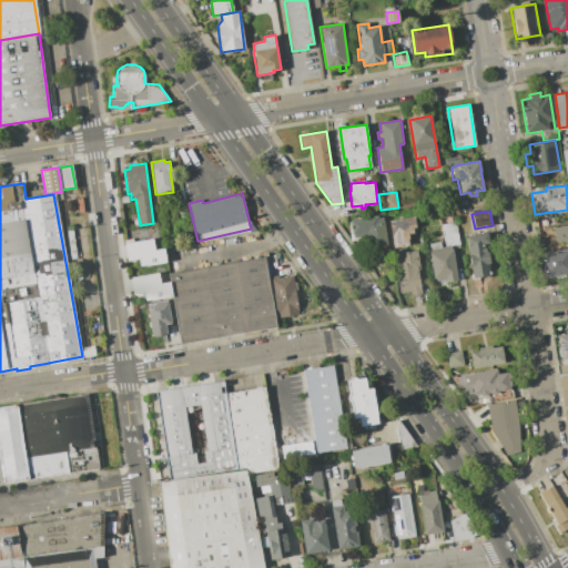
[(350,220),(383,214),(388,244),(372,246),(371,237),(351,241),(350,234),(352,234),(350,220)]
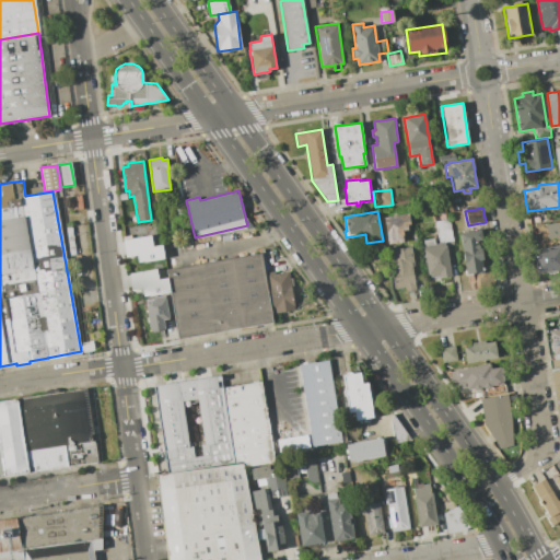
[(422,247),(423,247),(422,241),(433,238),(435,245),(439,244),(434,222),(450,219),(454,244),(446,245),(452,276),(439,278),(439,275),(428,277),(422,247)]
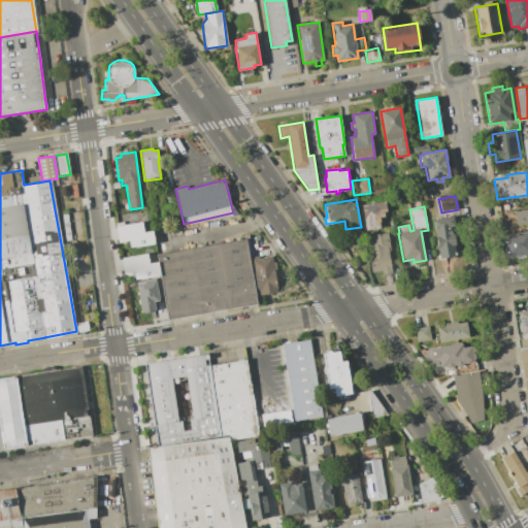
[(514,210),(527,208),(527,223),(516,225),(514,210)]
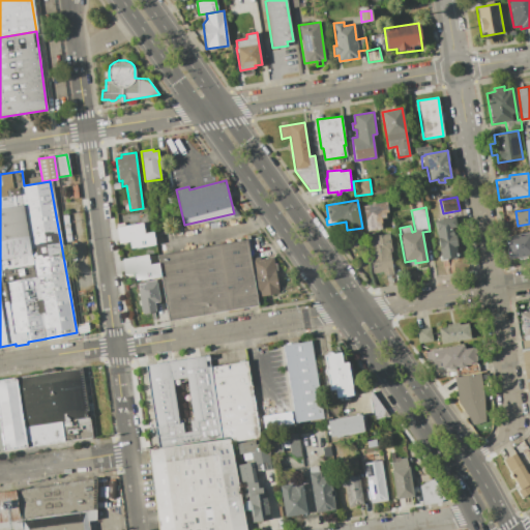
[(383,213),(392,212),(394,226),(385,228),(383,213)]
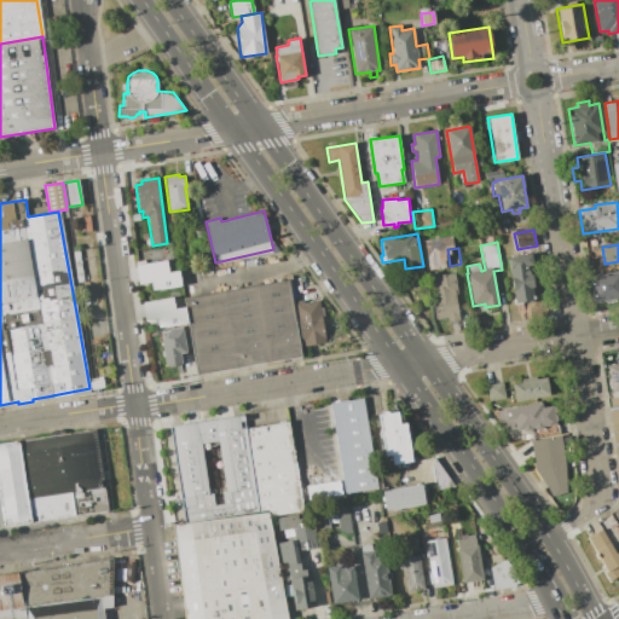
[(507,258),(532,253),(533,265),(531,266),(537,300),(515,304),(507,258)]
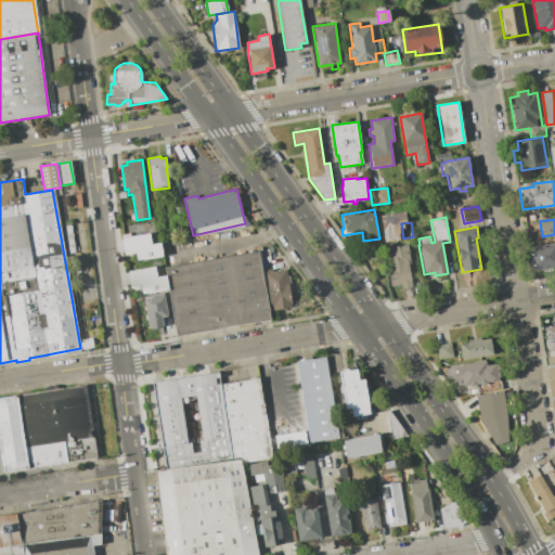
[(124,255),(134,253),(136,260),(162,257),(159,243),(150,244),(149,233),(121,237),(124,255)]
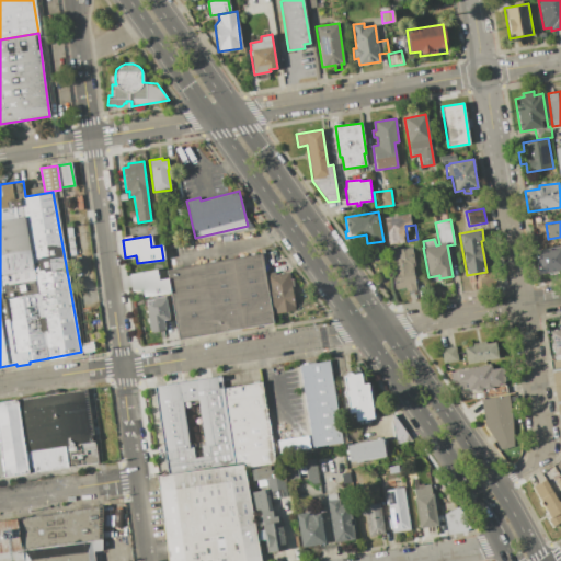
[(535,250),(560,245),(560,270),(538,274),(535,250)]
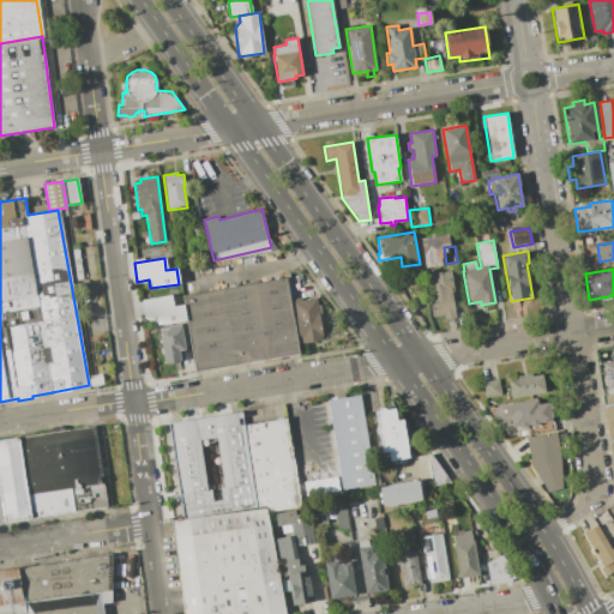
[(423,275),(453,270),(457,290),(451,292),(455,318),(444,319),(443,314),(431,317),(423,275)]
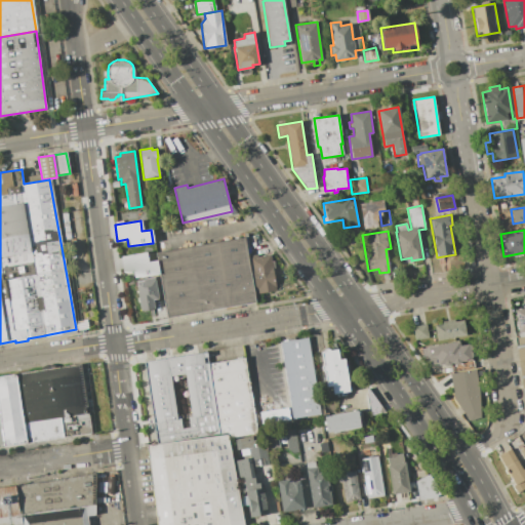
[(156,252),(243,237),(254,303),(167,318),(156,252)]
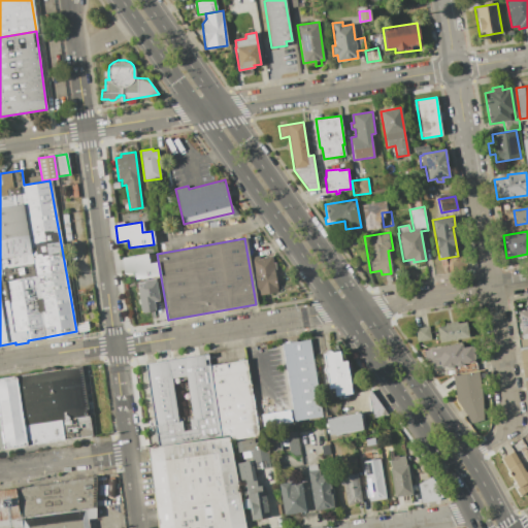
[(277,292),(260,295),(259,292),(257,292),(252,260),(254,260),(253,257),(259,256),(259,259),(271,257),(272,263),(275,262),(276,269),(273,269),(277,292)]
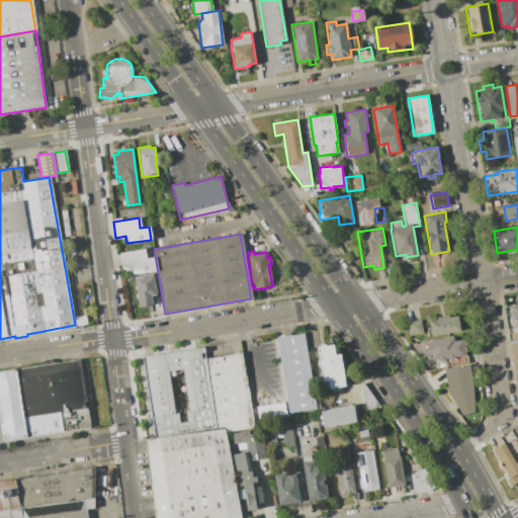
[(135,277),(142,276),(142,275),(153,273),(156,296),(151,297),(152,307),(139,309),(135,277)]
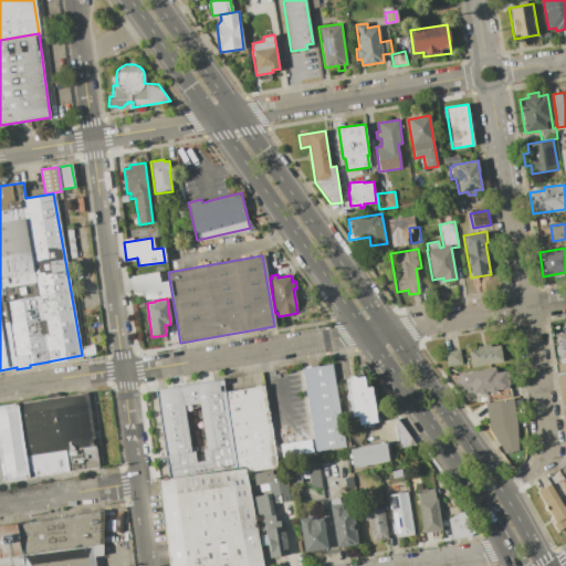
[(554,335),(565,333),(565,370),(561,373),(554,335)]
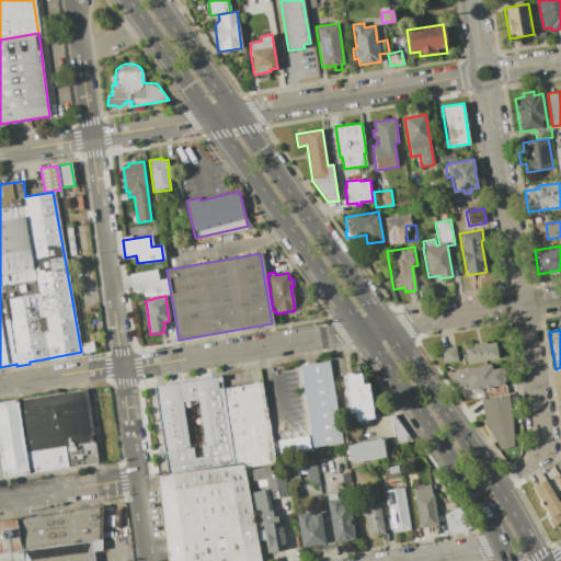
[(464,347),(473,346),(472,343),(485,341),(485,343),(496,342),(500,358),(467,364),(464,347)]
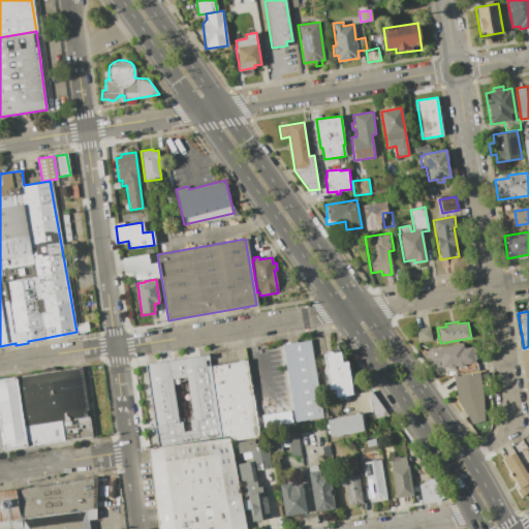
[(415,330),(429,327),(432,341),(418,343),(415,330)]
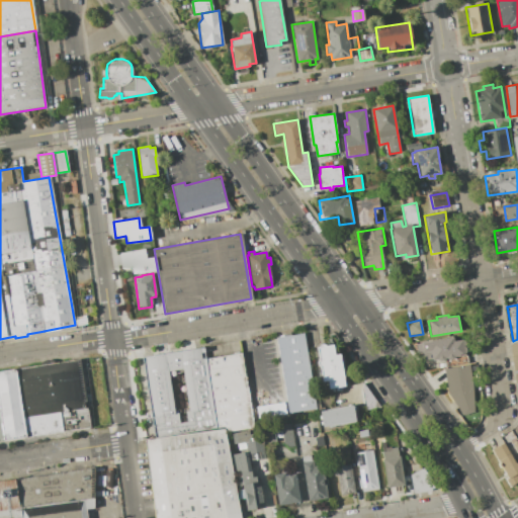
[(276,338),(303,333),(316,409),(289,414),(276,338)]
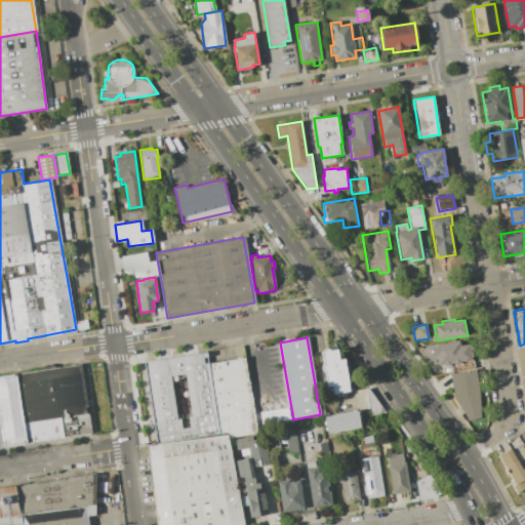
[(420,349),(426,348),(426,347),(460,340),(460,346),(473,344),(476,361),(473,361),(474,368),(453,372),(451,365),(425,370),(420,349)]
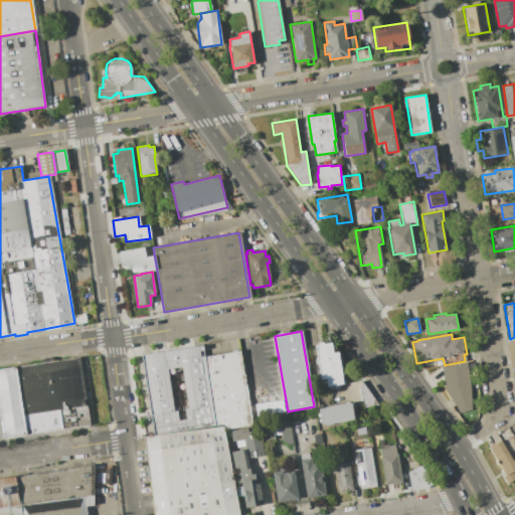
[(343,384),(327,386),(326,378),(320,379),(318,364),(315,363),(315,360),(317,357),(315,345),(318,345),(319,343),(321,342),(324,344),(331,343),(332,353),(341,364),(343,384)]
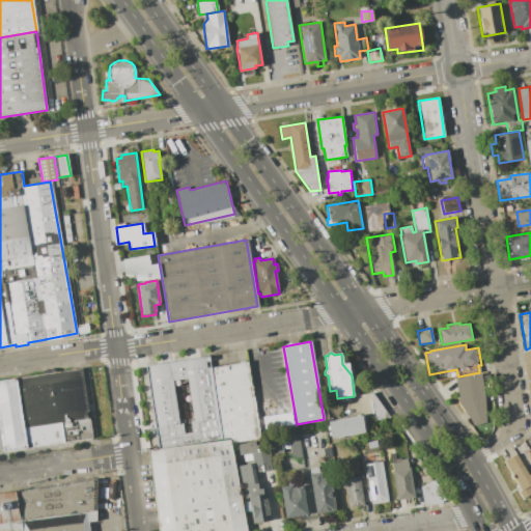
[(144,366),(208,356),(211,368),(247,362),(258,434),(232,438),(157,449),(144,366)]
